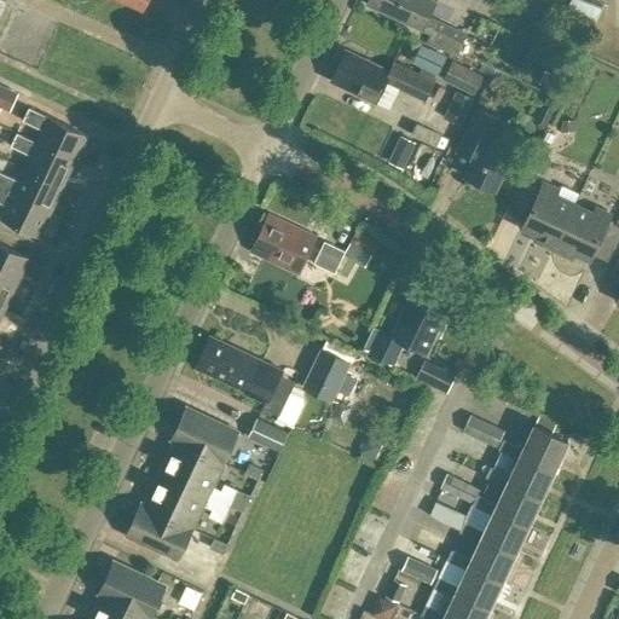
[(120,0),(143,11),(148,0),(120,0)]
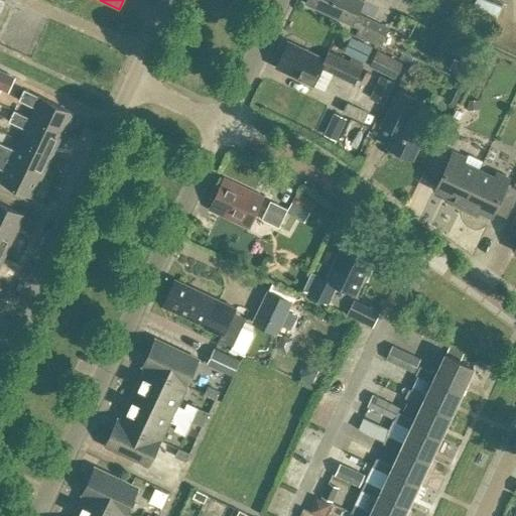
[(357,14),(363,2),(358,0),(307,0),(306,3),(353,24),(349,32),(381,46),(389,29),(357,14)]
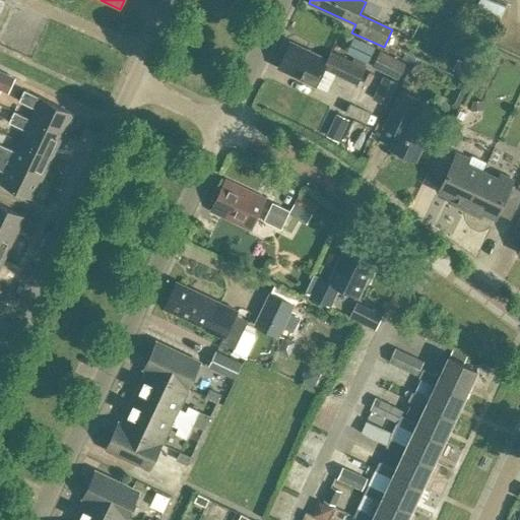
[(367,62),(375,48),(353,37),(345,52),(367,62)]
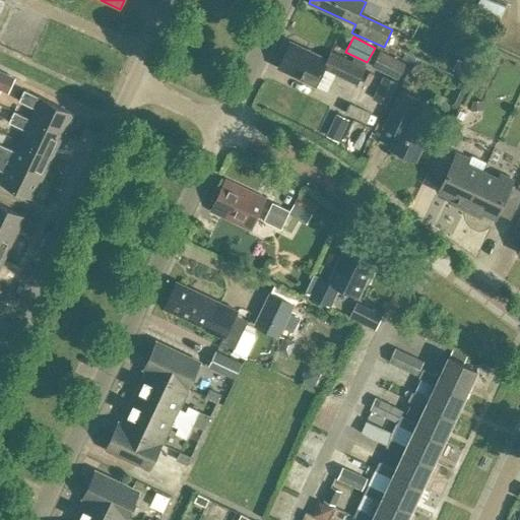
[(327,60),(290,42),(277,68),(316,86),(324,67),(358,83),(366,65),(353,59),(351,62),(331,53),(327,60)]
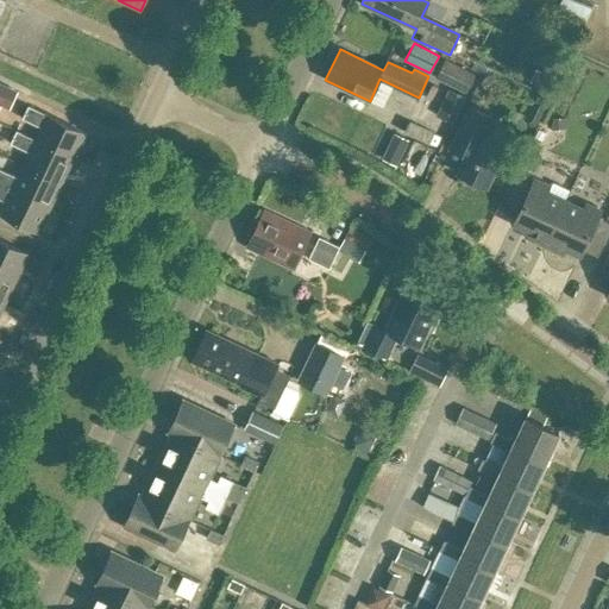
[(475,74),(445,60),(435,79),(465,93),(475,74)]
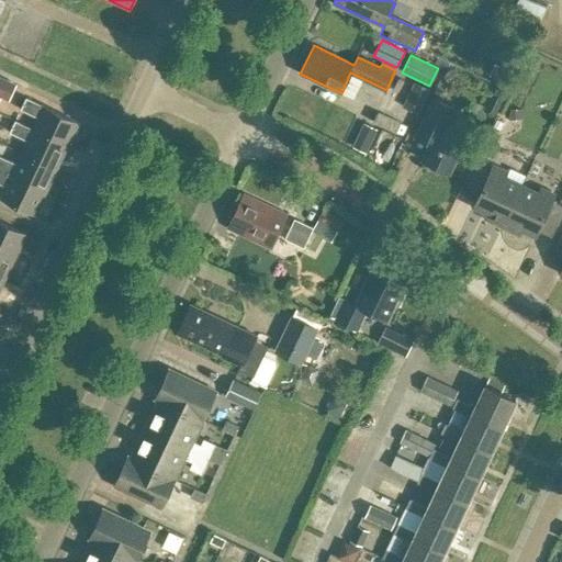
[(436,87),(444,90),(452,72),(445,69),(436,87)]
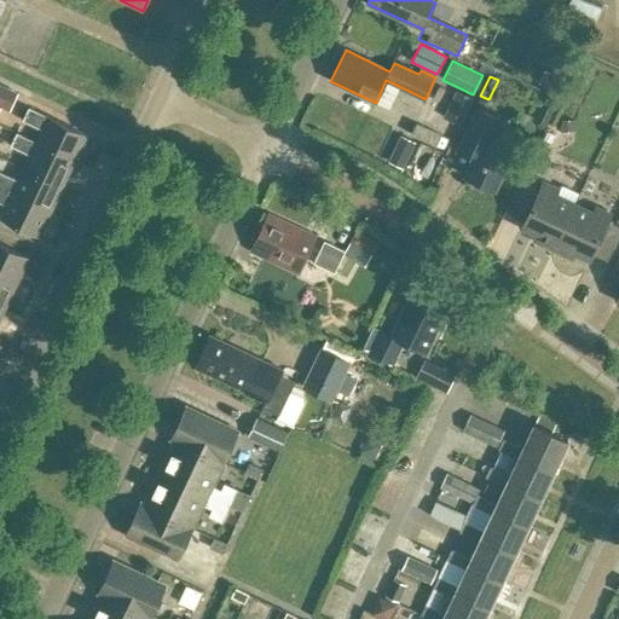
[(0,108),(10,113),(18,93),(0,85),(0,108)]
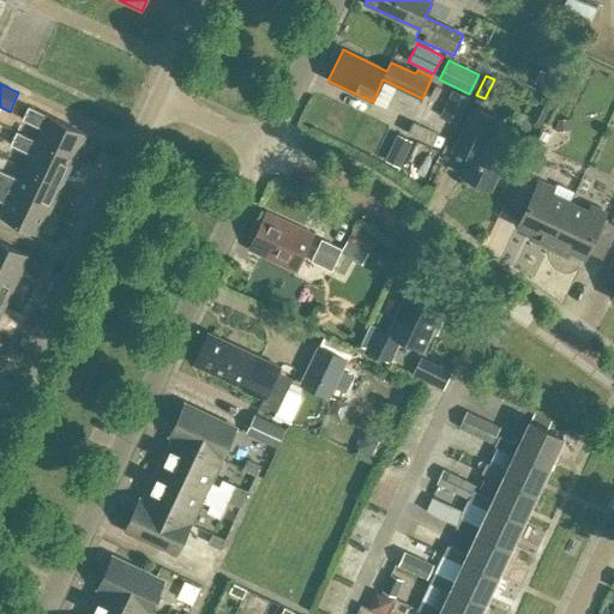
[(452,89),(439,116),(457,125),(470,97),(452,89)]
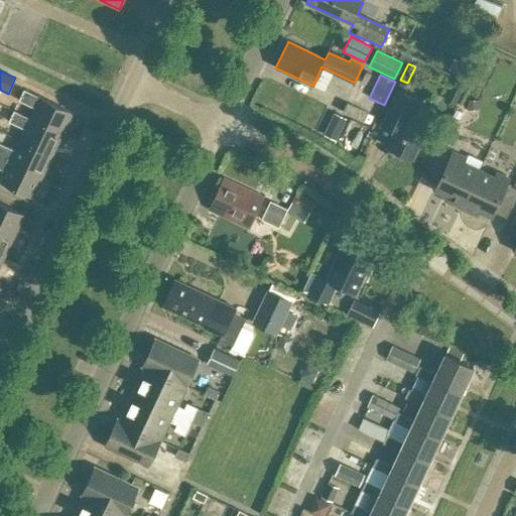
[(462,89),(454,85),(446,100),(455,104),(462,89)]
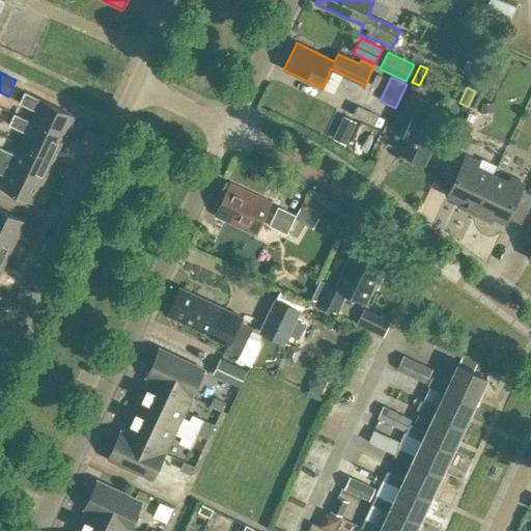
[(75,116),(25,92),(20,104),(36,112),(31,121),(64,138),(75,116)]
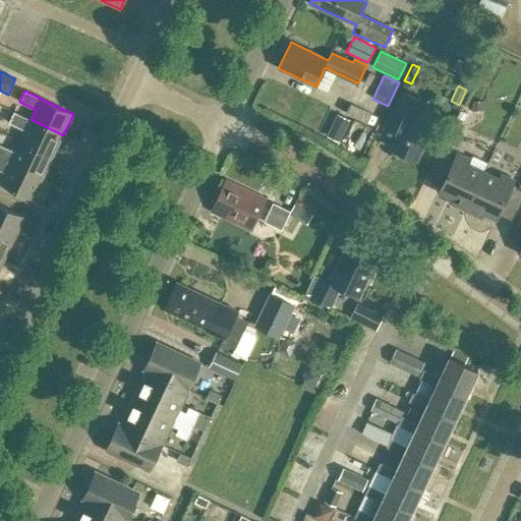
[(426,104),(402,92),(385,127),(398,133),(391,149),(417,161),(435,124),(420,117),(426,104)]
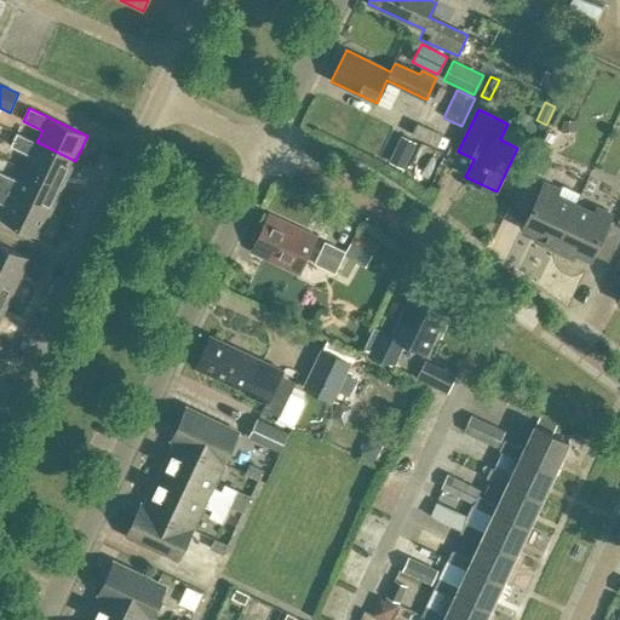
[(562,132),(575,132),(575,121),(562,121),(562,132)]
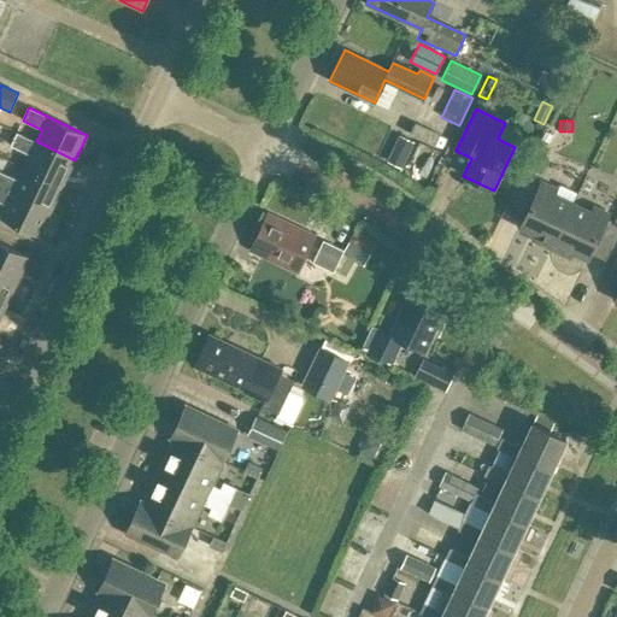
[(548,144),(553,135),(546,131),(541,140),(548,144)]
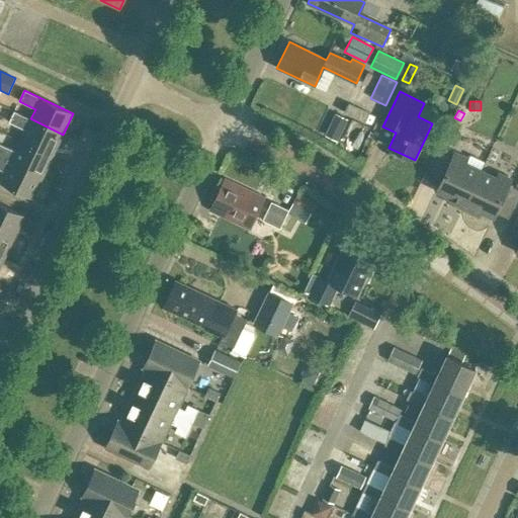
[(63,135),(30,118),(14,111),(9,122),(25,130),(20,141),(53,156),(63,135)]
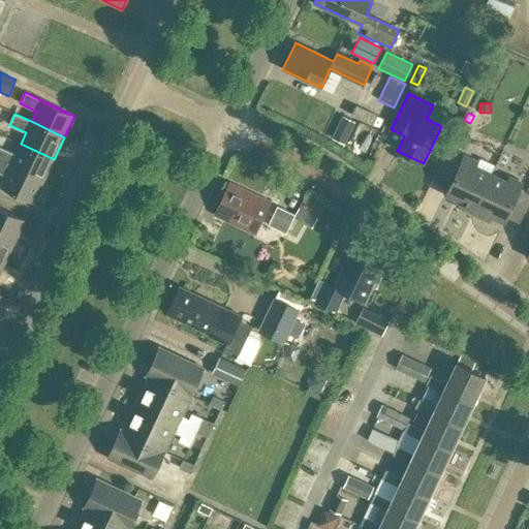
[(344,144),(355,122),(342,116),(331,137),(344,144)]
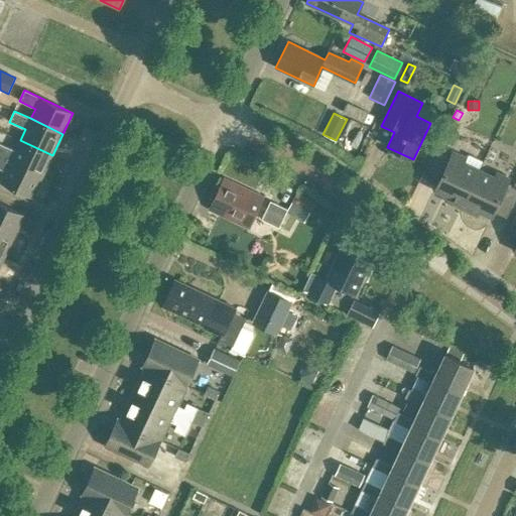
[(0,155),(42,176),(52,155),(20,140),(15,150),(0,143),(0,155)]
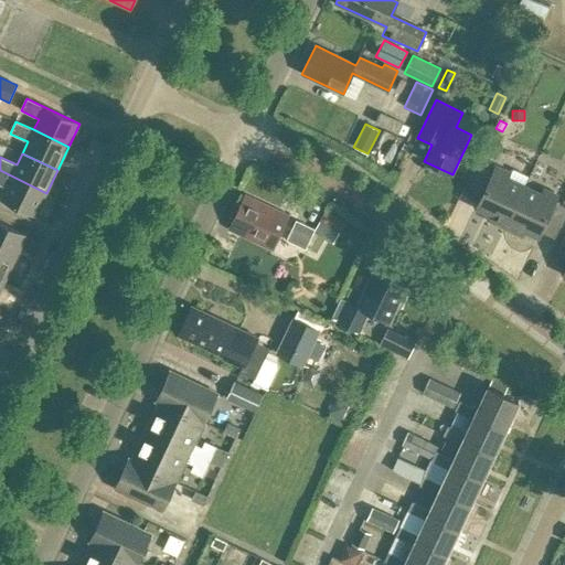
[(504,227),(524,187),(508,180),(511,174),(496,168),(493,173),(479,167),(466,196),(479,203),(477,208),(490,214),(488,219),(504,227)]
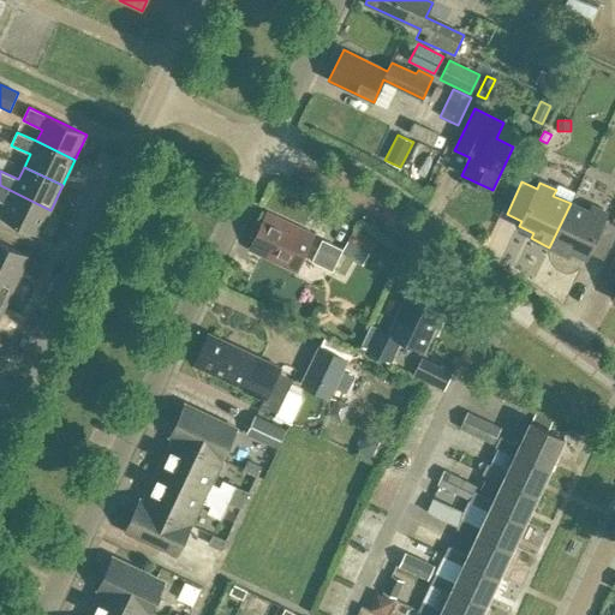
[(39,236),(51,210),(0,185),(0,201),(6,204),(0,218),(39,236)]
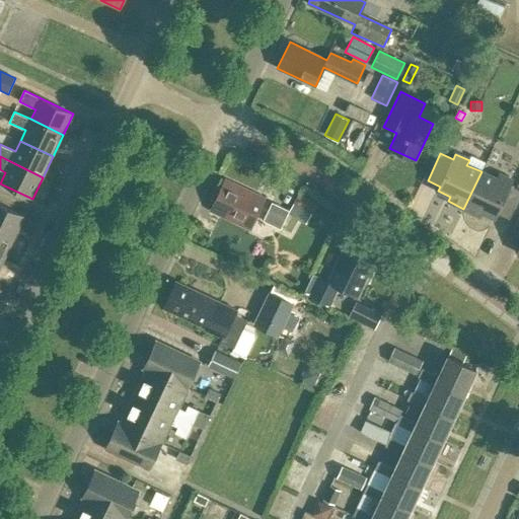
[(497,179),(482,171),(463,209),(480,217),(483,212),(495,218),(497,213),(509,219),(518,198),(518,190),(510,187),(513,180),(499,174),(497,179)]
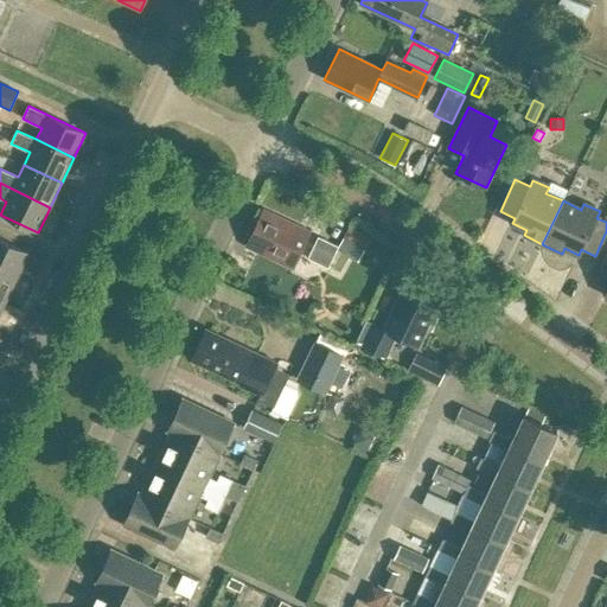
[(293,267),(310,231),(263,210),(247,247),(293,267)]
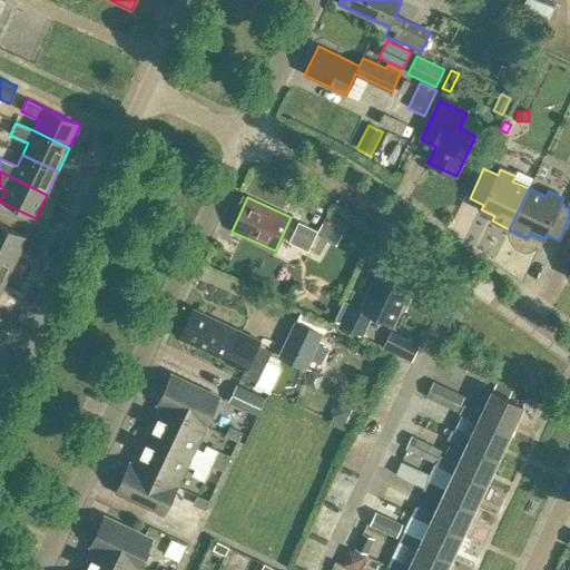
[(344,234),(350,224),(327,213),(323,222),(344,234)]
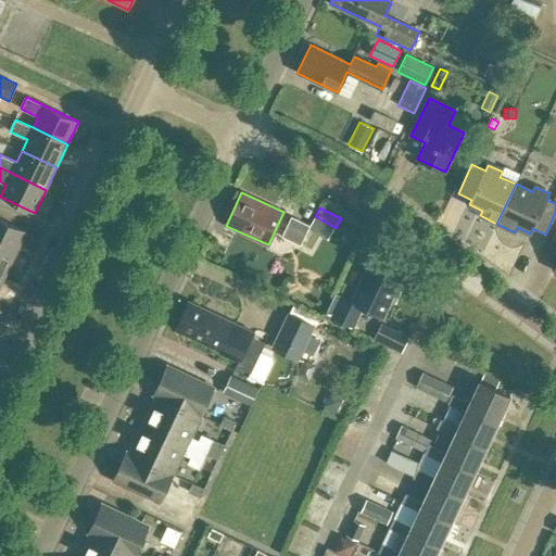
[(282,236),(301,245),(311,226),(292,216),(282,236)]
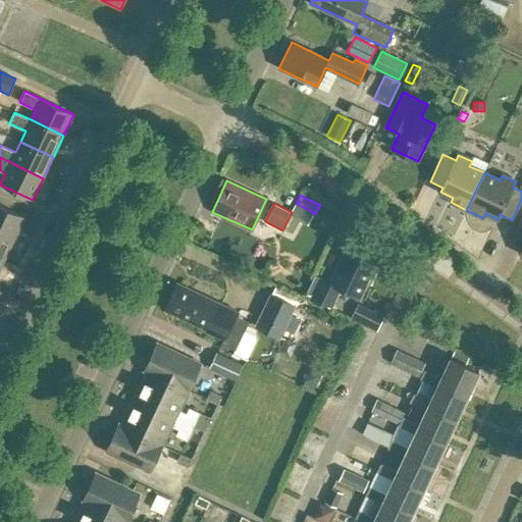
[(0,230),(14,239),(24,217),(0,205),(0,230)]
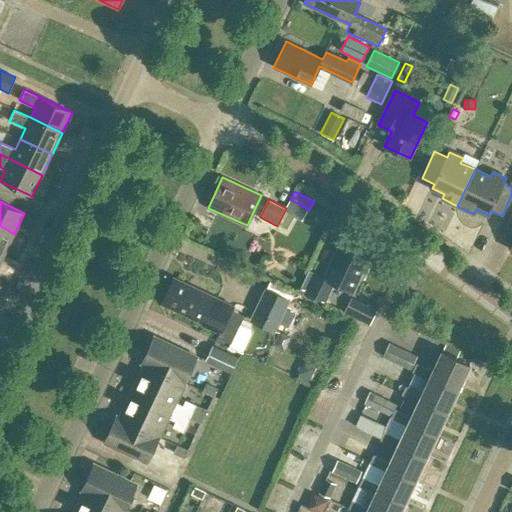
[(511,248),(511,214),(501,238),(511,243),(511,245),(511,248)]
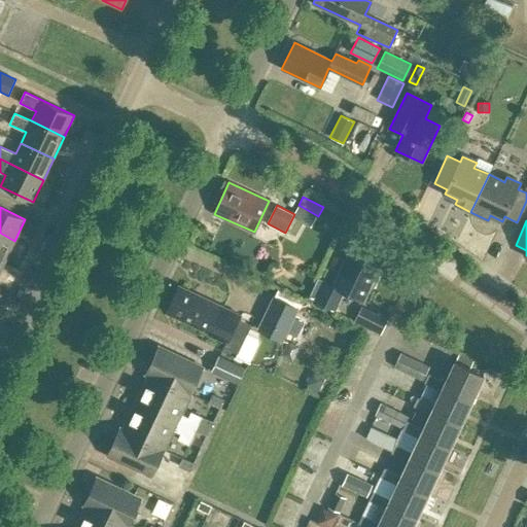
[(14,241),(0,233),(0,260),(4,262),(14,241)]
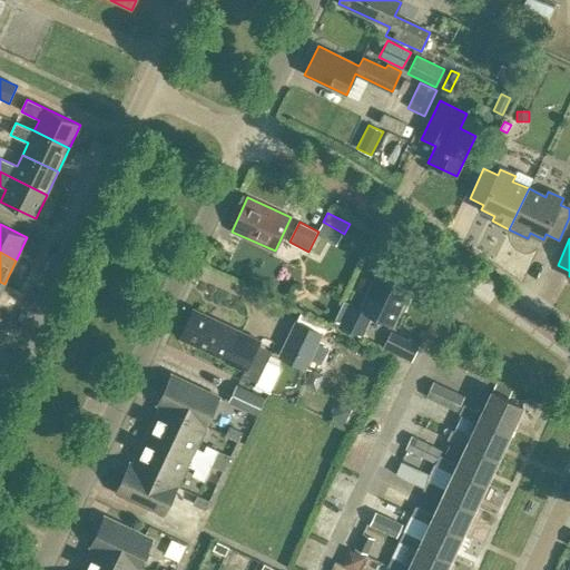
[(393,325),(412,284),(380,269),(361,310),(351,304),(341,325),(362,335),(372,315),(393,325)]
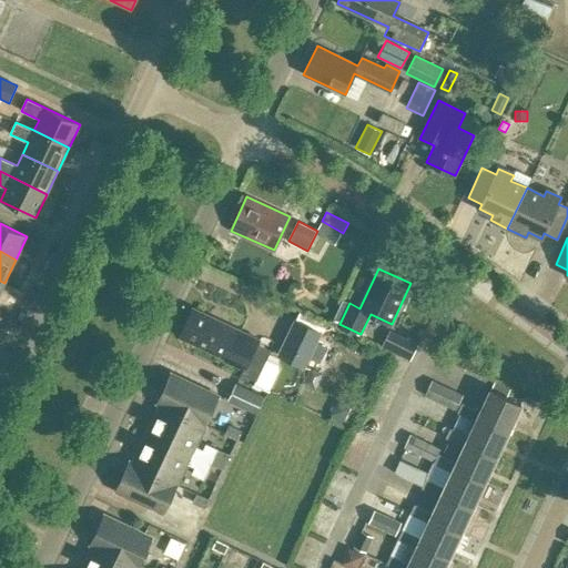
[(193,308),(180,337),(226,359),(225,361),(245,371),(260,340),(193,308)]
